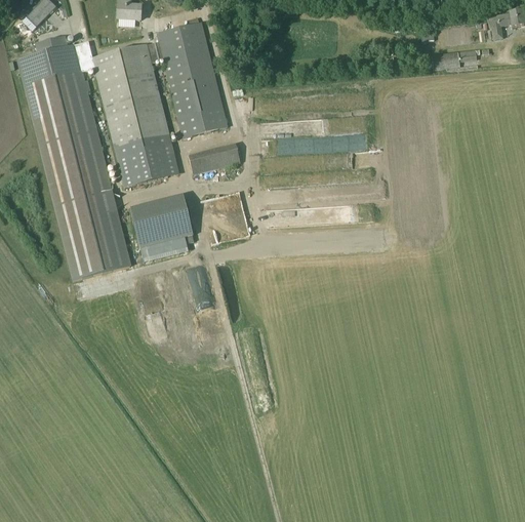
[(41,0),(29,13),(29,14),(39,23),(39,24),(56,6),(49,0),(41,0)]
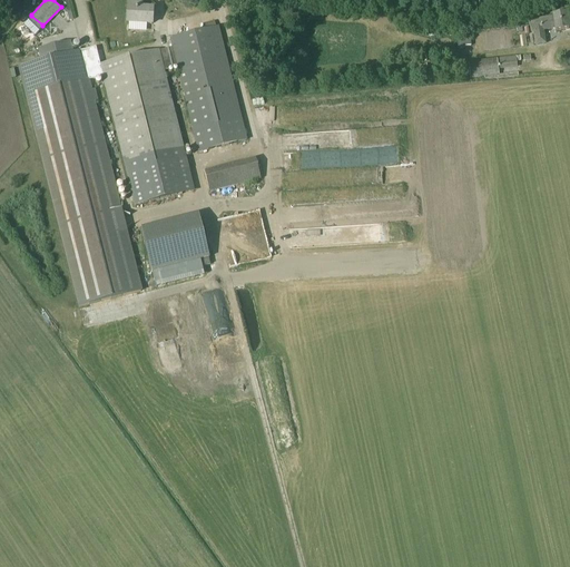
[(151,21),(153,6),(141,5),(141,0),(128,0),(127,19),(151,21)]
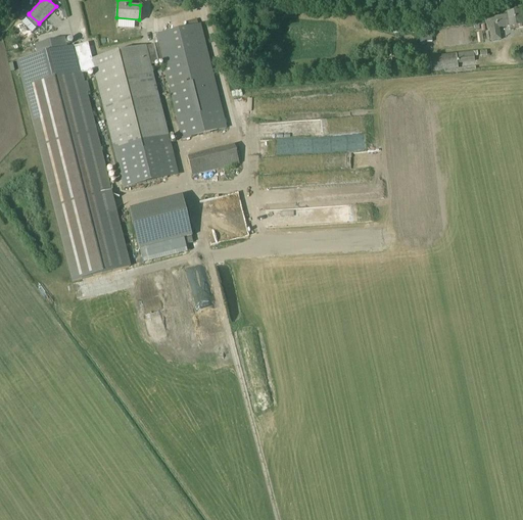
[(522,24),(519,8),(507,10),(508,13),(485,16),(486,27),(489,27),(491,39),(500,37),(497,25),(509,24),(510,26),(522,24)]
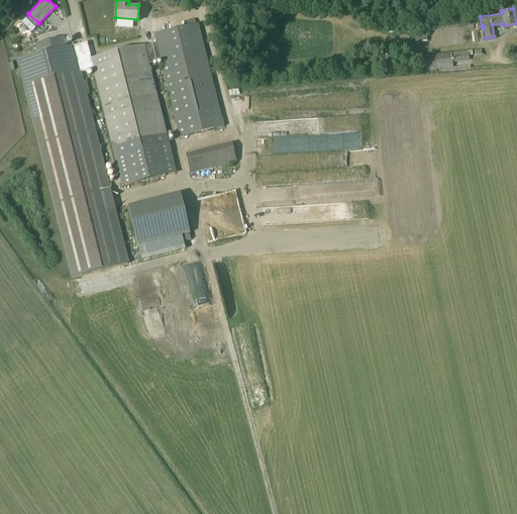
[(79,70),(92,66),(115,160),(170,145),(149,62),(161,59),(180,135),(223,124),(198,21),(196,22),(194,16),(186,18),(187,24),(154,32),(157,40),(144,43),(144,42),(90,56),(86,39),(65,44),(63,34),(33,41),(35,52),(16,57),(71,275),(126,261),(83,89),(87,88),(85,78),(81,79),(79,70)]
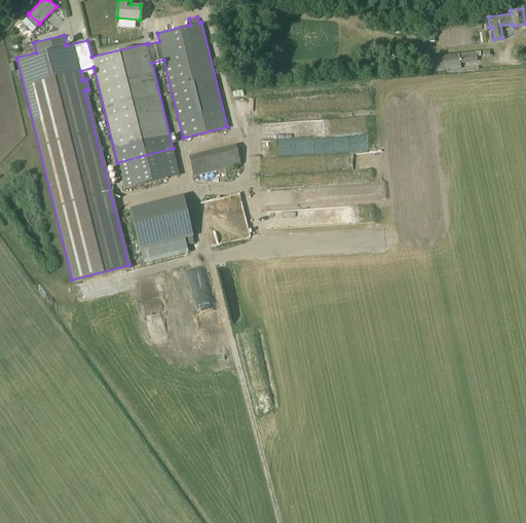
[(436,39),(436,29),(423,30),(423,39),(436,39)]
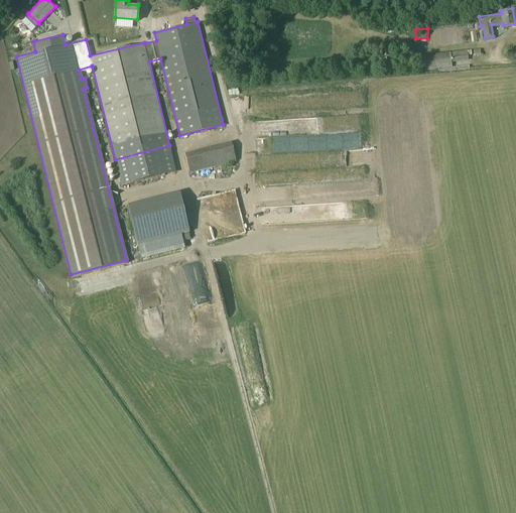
[(469,57),(468,48),(423,53),(425,68),(438,66),(438,70),(470,66),(469,63),(453,66),(452,59),(469,57)]
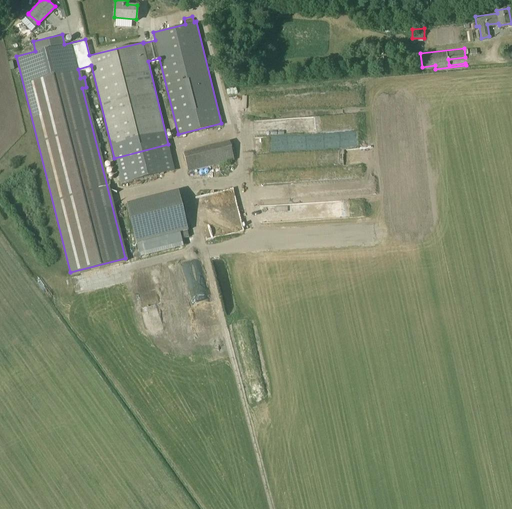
[(370,55),(356,57),(357,65),(371,63),(370,55)]
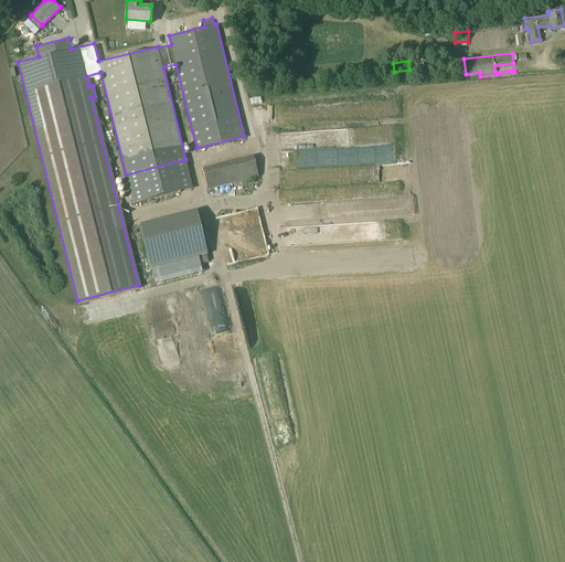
[(214,190),(213,186),(259,176),(255,154),(202,166),(208,191),(214,190)]
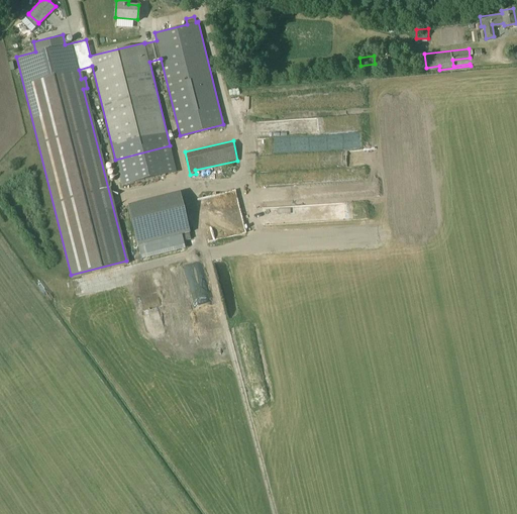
[(183,192),(129,203),(137,241),(190,231),(183,192)]
